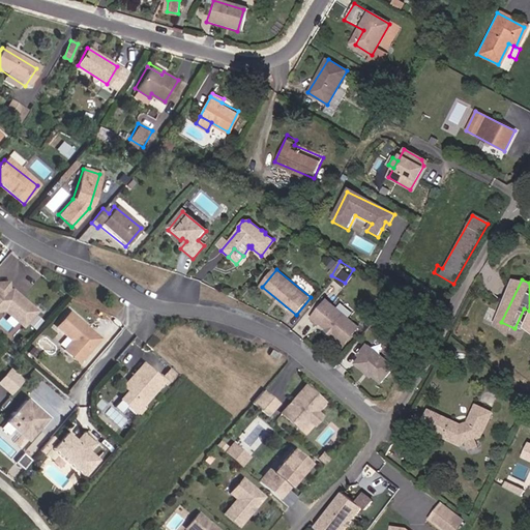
[(0,313),(4,313),(23,329),(35,314),(21,301),(19,303),(13,299),(13,295),(11,293),(7,293),(6,286),(0,286),(0,313)]
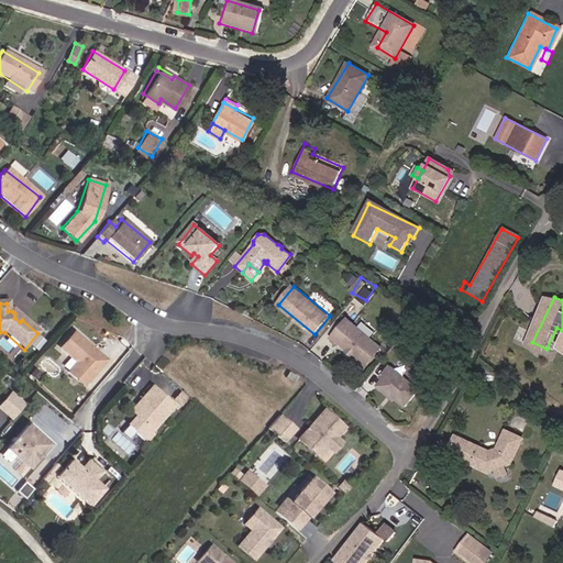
[(349,318),(332,337),(340,342),(341,341),(349,348),(352,348),(355,351),(356,354),(367,364),(383,346),(349,318)]
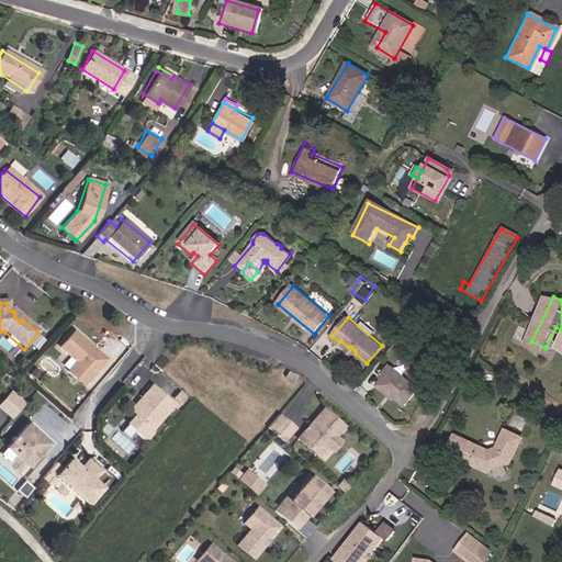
[(458,339),(462,333),(454,328),(450,336),(458,339)]
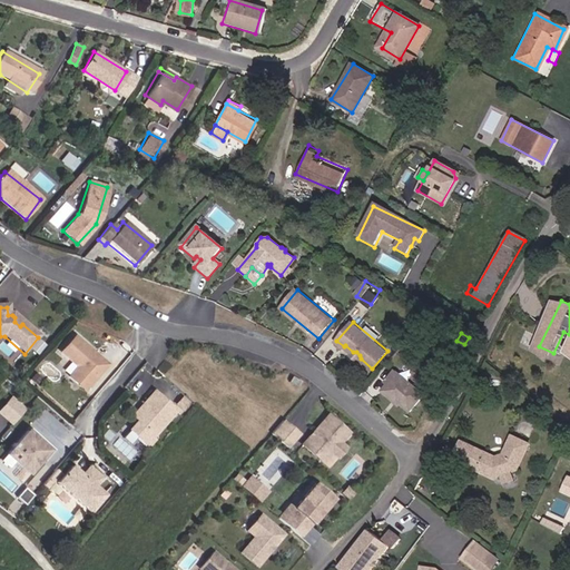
[(65,376),(80,391),(104,364),(70,335),(56,352),(72,366),(65,376)]
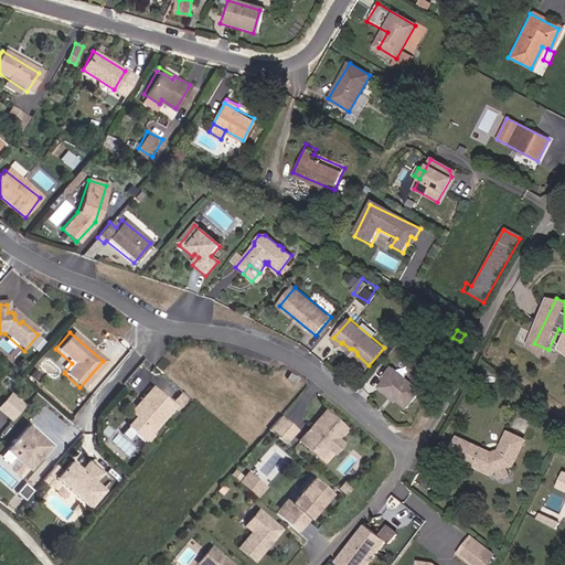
[(390,374),(381,385),(392,394),(393,393),(398,397),(408,406),(423,388),(394,364),(387,373),(390,374)]
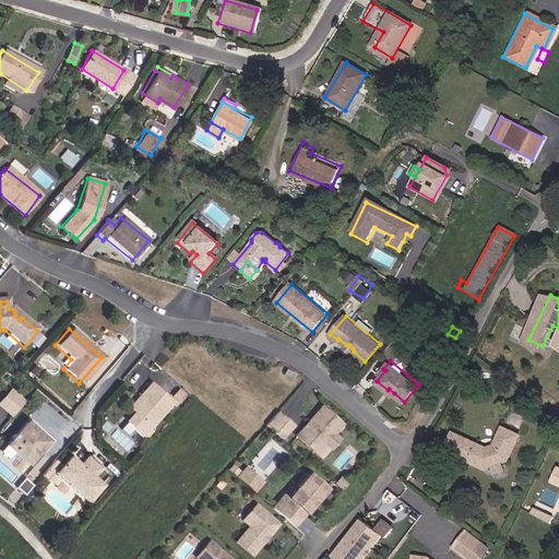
[(287,366),(284,370),(292,377),(295,372),(287,366)]
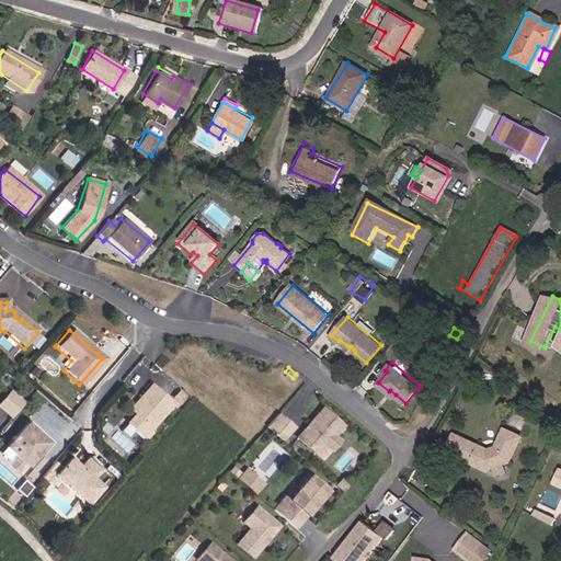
[(172,403),(150,385),(139,397),(145,401),(134,413),(127,422),(144,436),(172,403)]
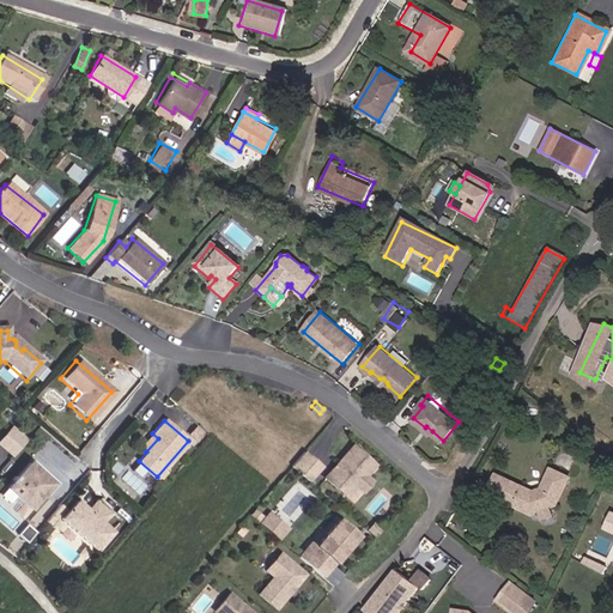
[(0,445),(13,456),(28,438),(12,425),(0,438),(0,445)]
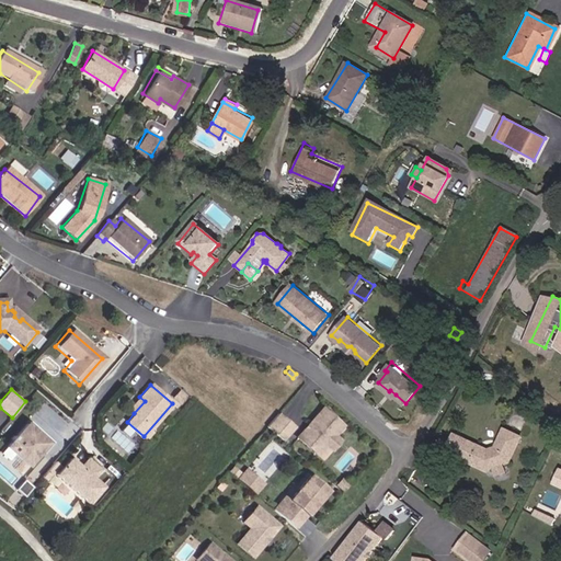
[(145,401),(139,397),(128,409),(134,413),(145,401)]
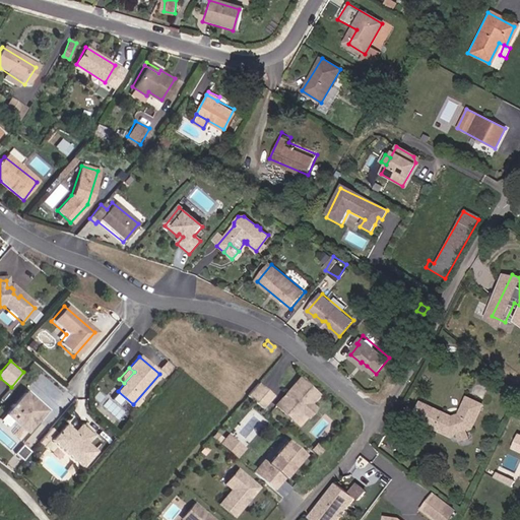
[(300,379),(275,405),(295,421),(303,412),(310,404),(318,396),(300,379)]
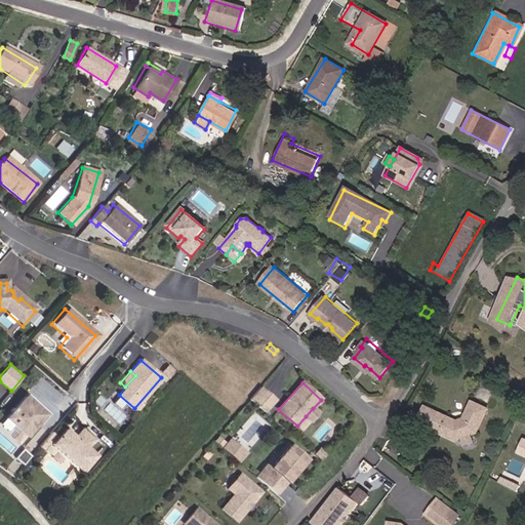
[(256,406),(268,394),(259,387),(257,388),(254,392),(248,399),(256,406)]
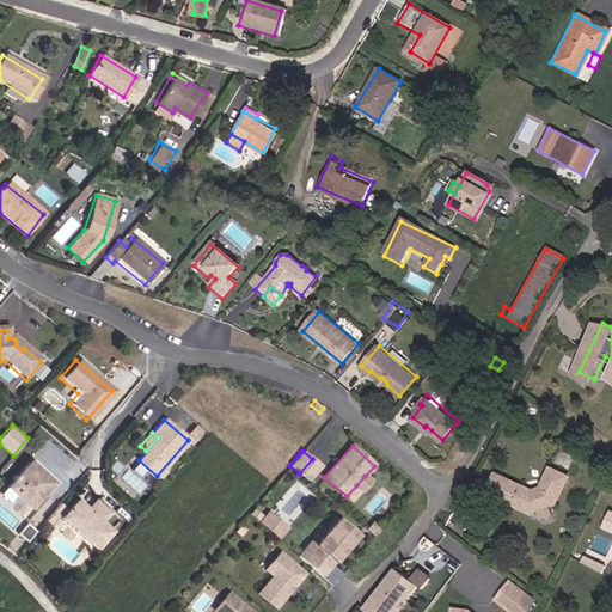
[(41,469),(26,457),(24,459),(38,471),(41,469)]
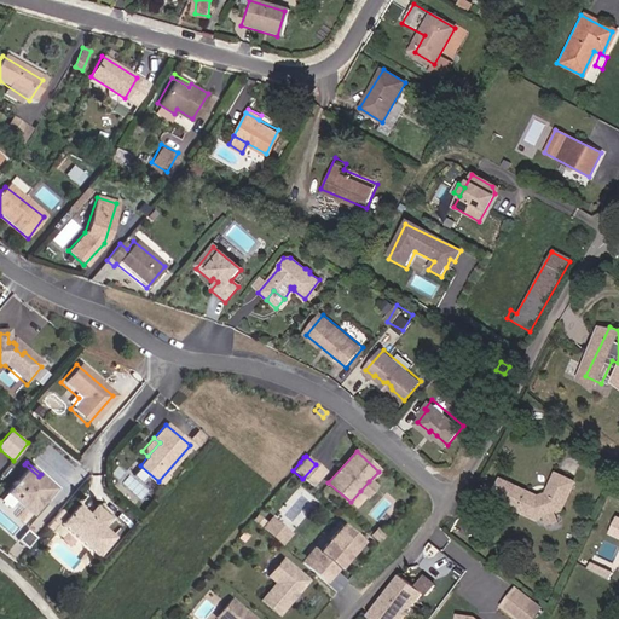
[(24,464),(1,491),(11,499),(13,497),(21,503),(18,505),(25,512),(40,496),(42,497),(53,485),(41,474),(39,476),(24,464)]
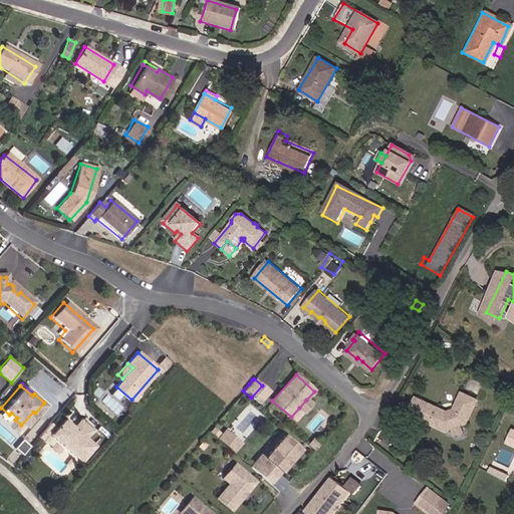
[(257,403),(268,391),(262,386),(251,398),(257,403)]
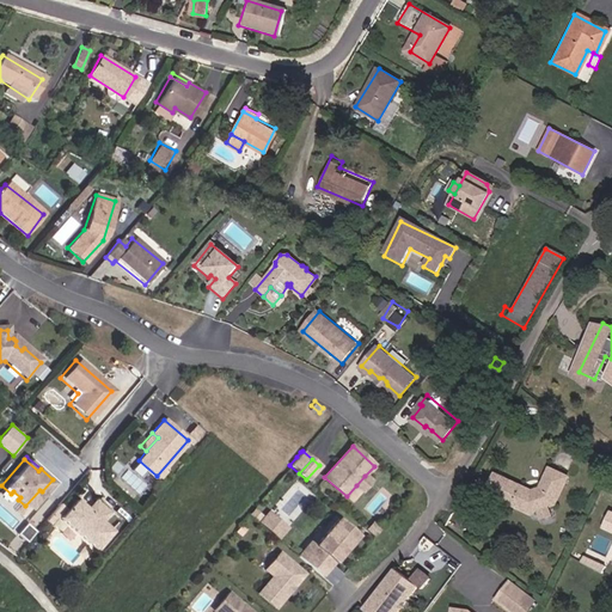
[(534,494),(499,476),(489,494),(528,513),(538,510),(551,508),(556,507),(563,494),(570,479),(552,471),(543,490),(534,494)]
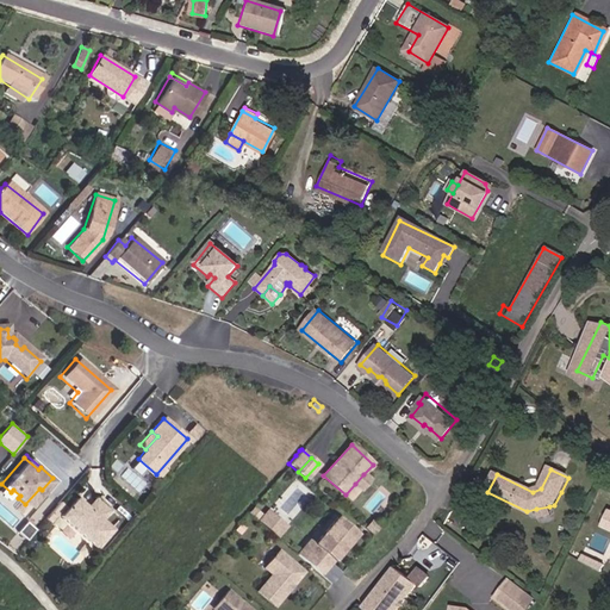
[(363,474),(355,484),(361,491),(371,480),(363,474)]
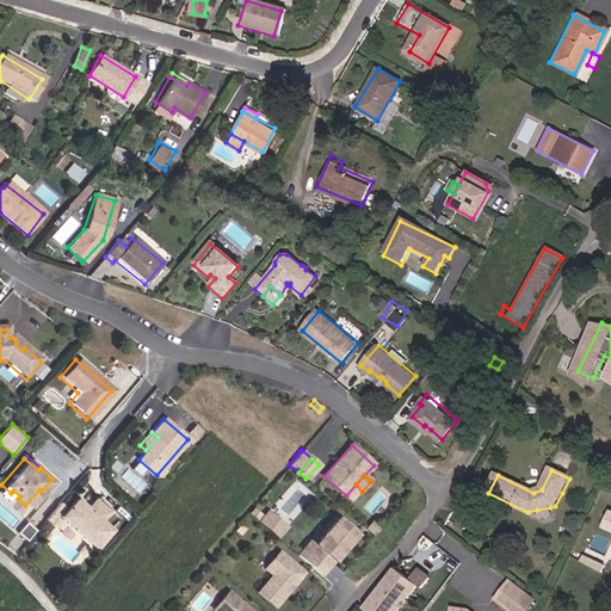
[(82,505),(71,495),(55,513),(91,544),(106,526),(96,517),(82,505)]
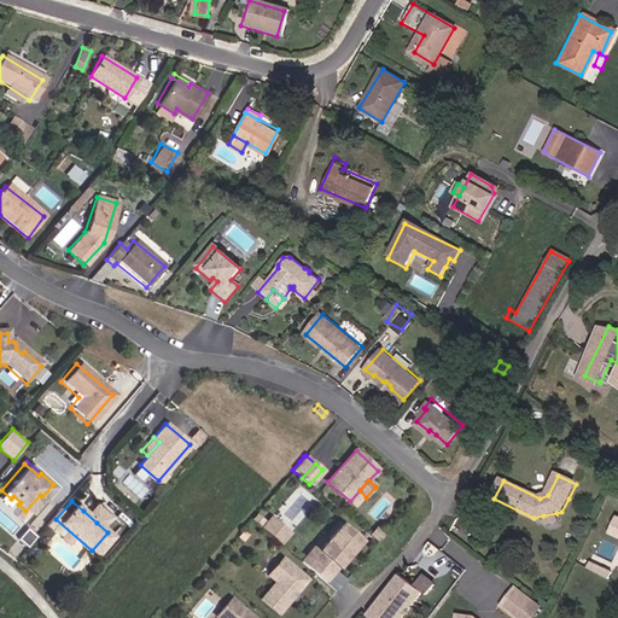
[(105,514),(91,502),(83,511),(97,523),(105,514)]
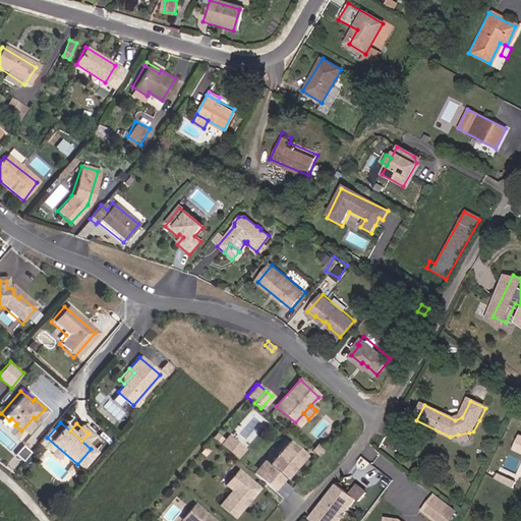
[(38,443),(50,428),(47,425),(34,440),(38,443)]
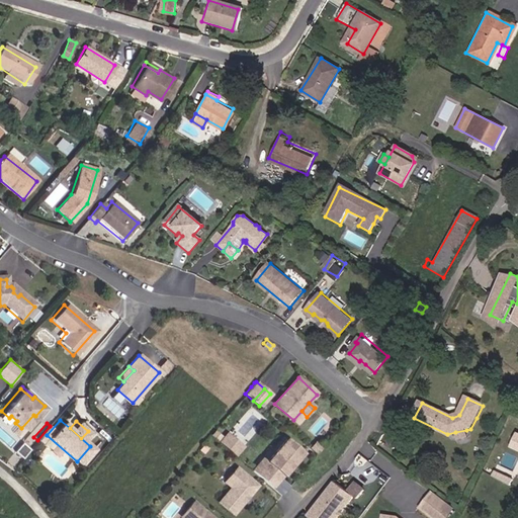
[(466,430),(455,432),(456,439),(467,436),(466,430)]
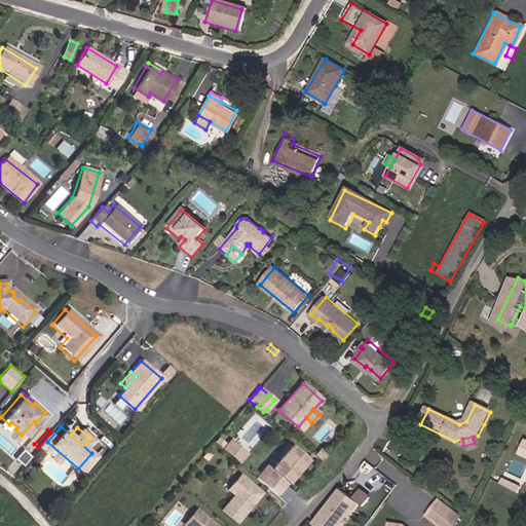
[(228,440),(221,448),(236,461),(243,453),(228,440)]
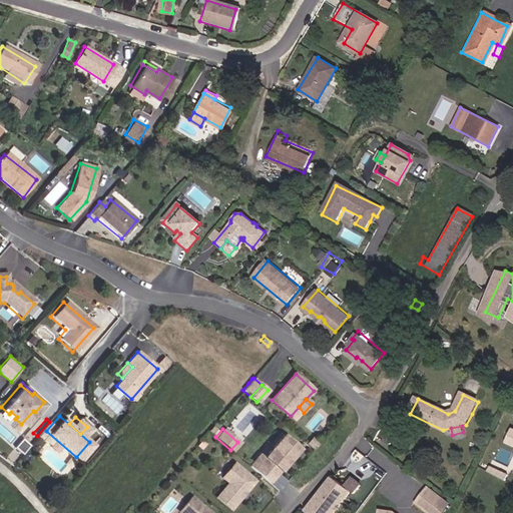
[(381,429),(379,440),(394,443),(396,432),(381,429)]
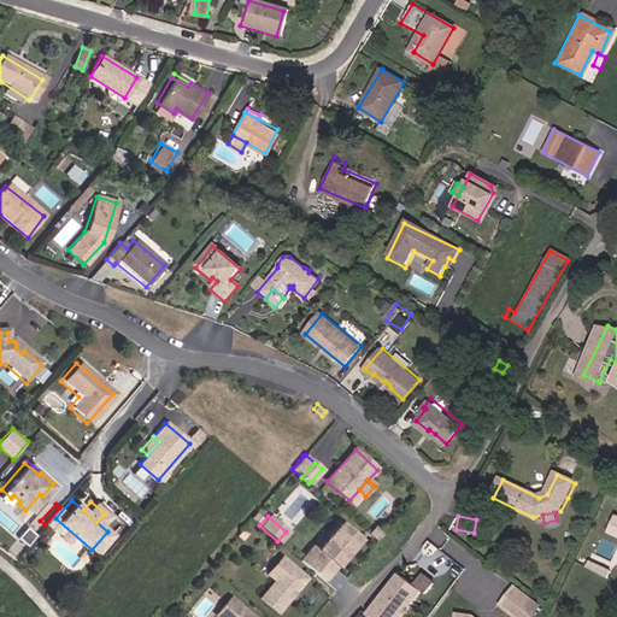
[(22,542),(30,532),(22,524),(12,535),(22,542)]
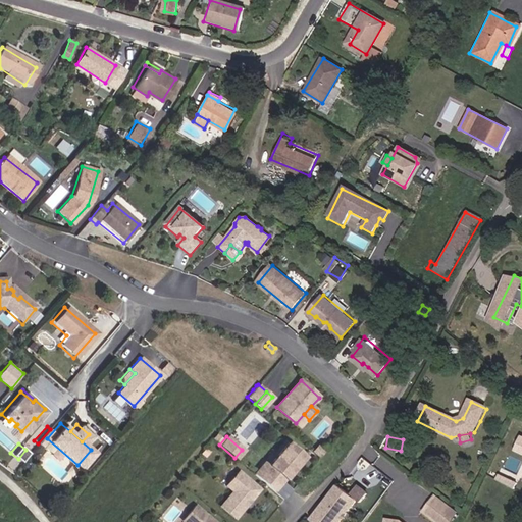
[(304,458),(288,444),(268,466),(263,463),(253,475),(272,492),(304,458)]
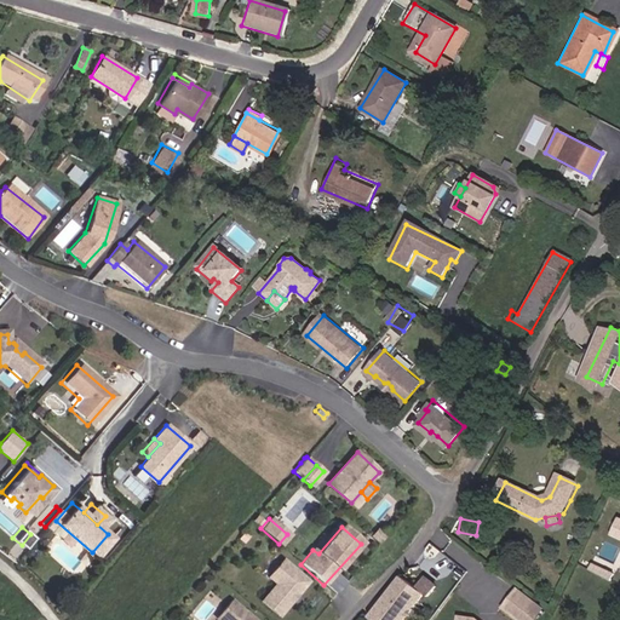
[(461,562),(468,551),(451,541),(445,552),(461,562)]
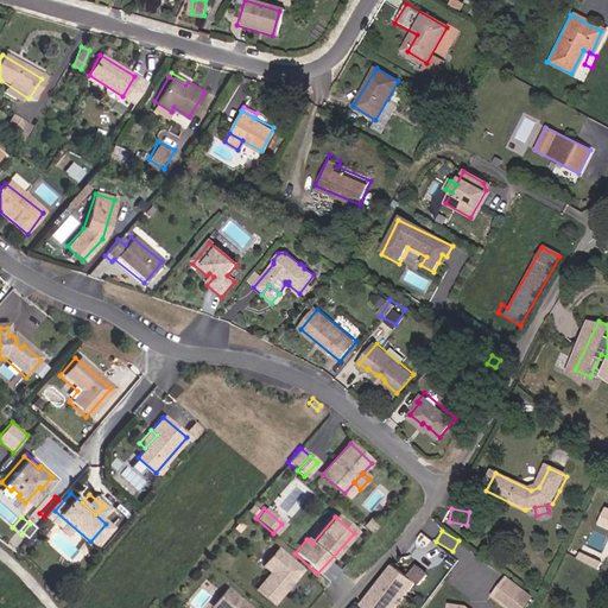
[(301,570),(276,549),(260,565),(268,572),(253,589),(270,605),(301,570)]
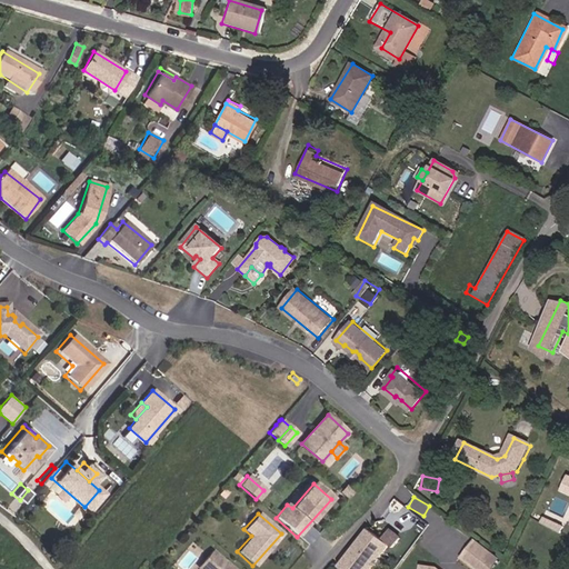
[(367,529),(338,567),(340,568),(370,568),(389,546),(392,548),(400,537),(389,529),(381,539),(367,529)]
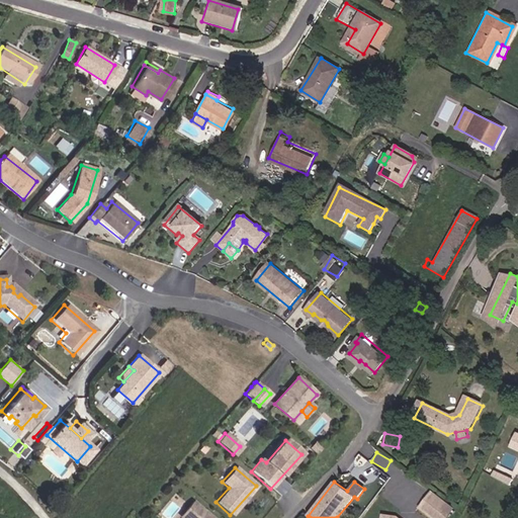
[(447,517),(454,510),(433,494),(422,509),(434,517),(447,517)]
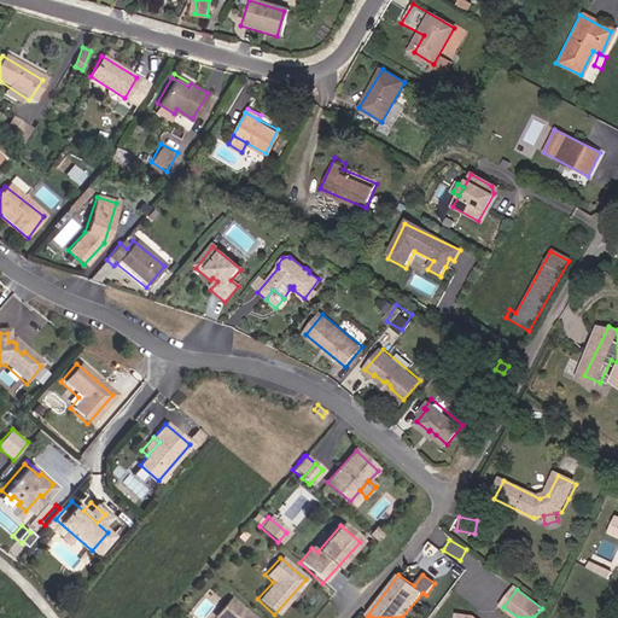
[(250,617),(228,598),(213,614),(216,617),(250,617)]
